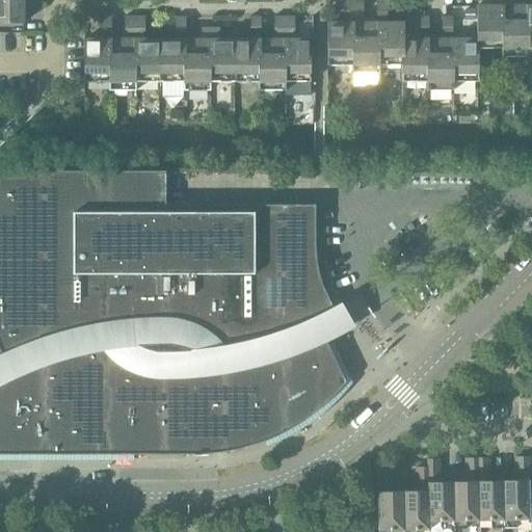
[(40,0),(0,0),(0,22),(23,23),(23,8),(40,8),(40,0)]
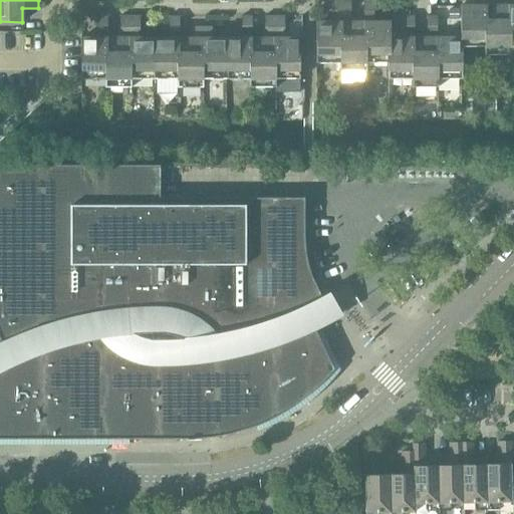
[(365,62),(388,62),(389,63),(389,37),(390,37),(390,21),(373,21),(373,0),(363,0),(363,21),(350,21),(349,0),(330,0),(330,21),(315,21),(315,63),(339,63),(339,71),(365,71),(365,62)]
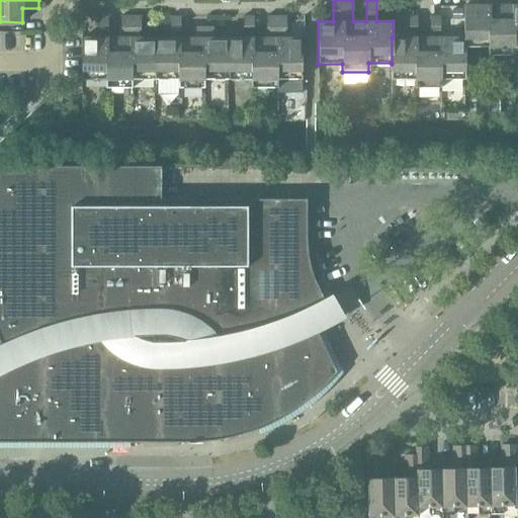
[(463,5),(464,37),(464,47),(465,47),(488,47),(488,56),(514,56),(514,47),(517,47),(517,0),(512,0),(512,5),(499,5),(498,0),(479,0),(479,5),(463,5)]
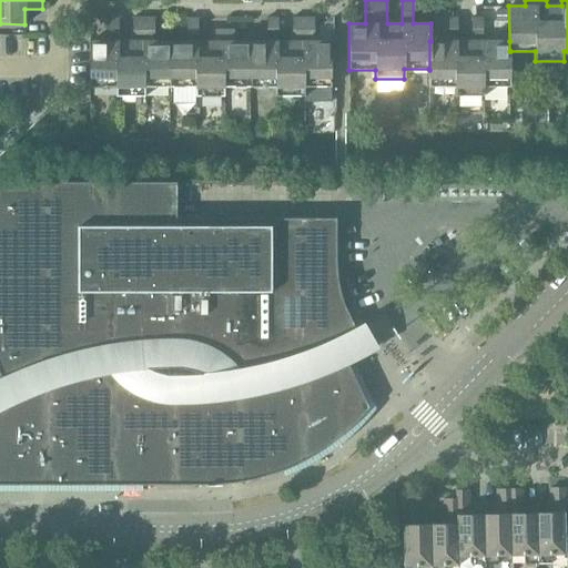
[(505,10),(495,10),(495,21),(505,21),(505,10)]
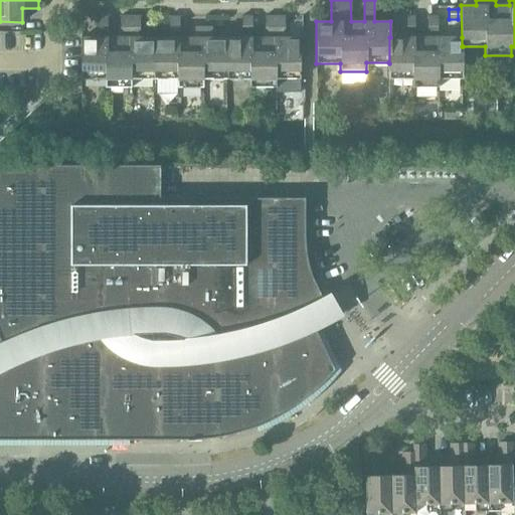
[(154,79),(154,37),(140,37),(140,15),(121,15),(121,37),(108,37),(108,15),(98,15),(98,37),(81,37),(81,79),(105,79),(105,88),(131,88),(131,79),(154,79)]
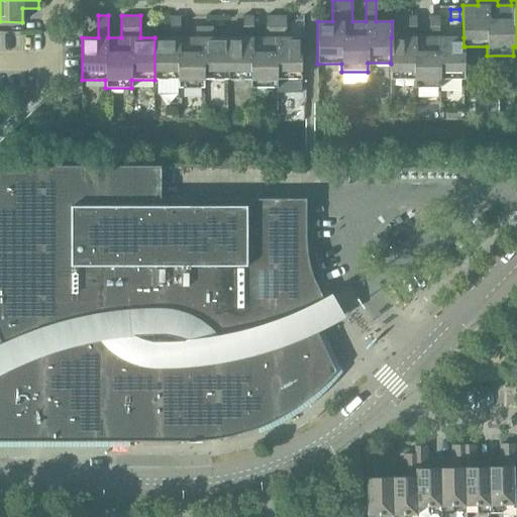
[(170,37),(154,37),(154,80),(178,80),(178,88),(204,88),(204,80),(227,80),(227,37),(213,37),(213,26),(193,26),(193,37),(180,37),(180,15),(170,15),(170,37)]
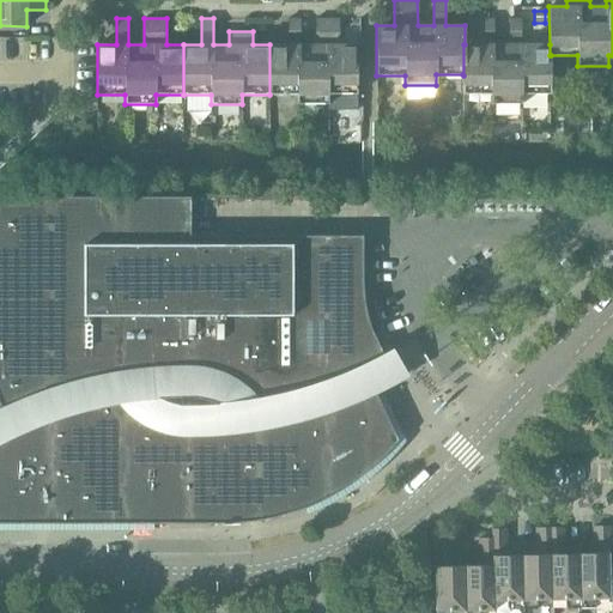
[(289,44),(269,44),(269,95),(297,95),(297,104),(328,104),(328,95),(357,95),(357,44),(339,44),(339,18),(315,18),(315,44),(299,44),(299,18),(287,18),(289,44)]
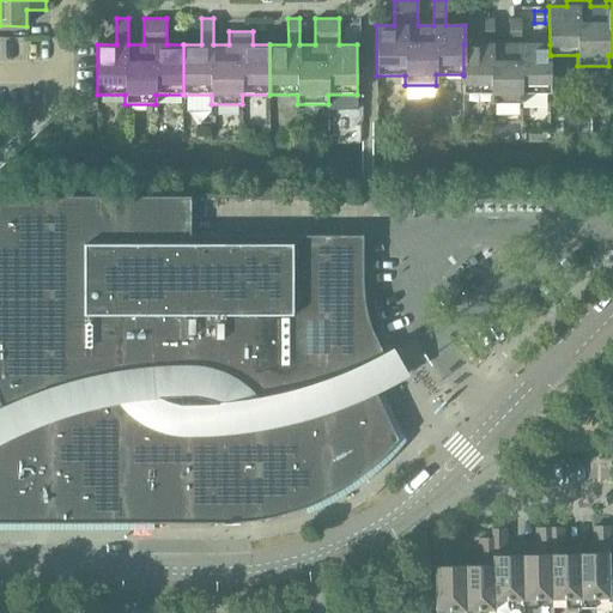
[(463,76),(462,74),(462,93),(491,93),(491,104),(522,104),(522,93),(551,93),(551,55),(550,55),(550,44),(521,44),(521,18),(509,18),(509,44),(493,44),(493,18),(481,18),(481,44),(465,44),(463,44),(463,76)]
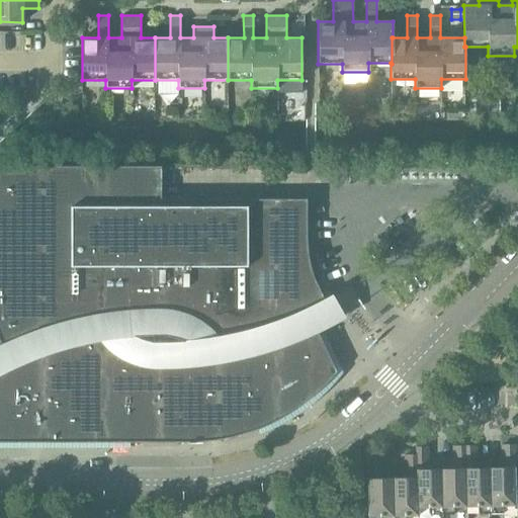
[(343,95),(343,104),(354,104),(354,95),(343,95)]
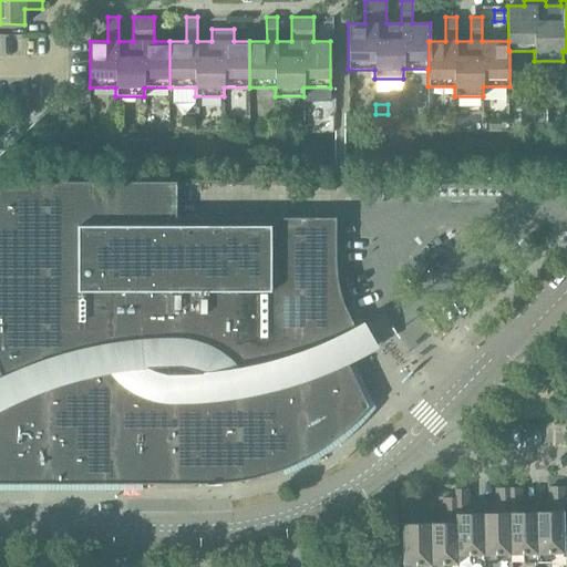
[(0,484),(203,484),(223,484),(243,481),(263,476),(281,470),(306,459),(329,444),(349,428),(368,408),(347,362),(347,361),(344,362),(339,350),(334,340),(354,330),(356,330),(344,306),(340,295),(338,282),(336,271),(336,259),(336,218),(176,218),(176,209),(176,183),(0,182),(0,375),(2,380),(3,379),(4,381),(0,385),(0,387),(0,392),(2,397),(7,399),(13,399),(14,401),(3,406),(0,408),(0,484)]
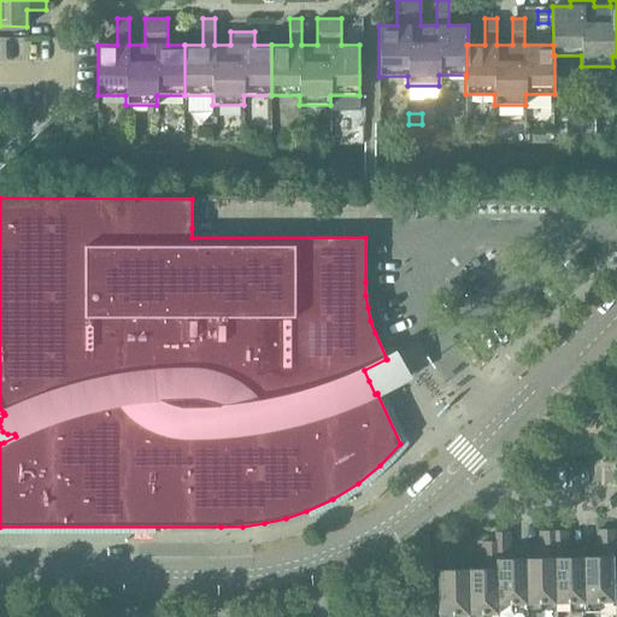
[(600,557),(583,557),(585,612),(598,612),(598,601),(613,601),(612,551),(612,529),(597,530),(598,545),(600,544),(600,557)]
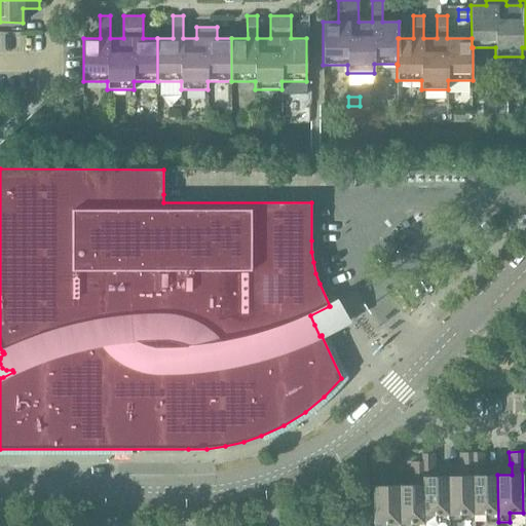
[(484,452),(472,453),(473,514),(485,514),(486,522),(498,522),(497,475),(482,476),(482,464),(484,464),(484,452)]
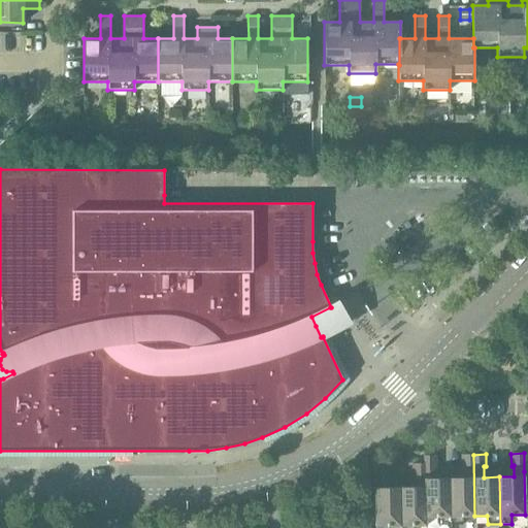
[(424,456),(424,464),(425,517),(426,517),(438,517),(438,525),(451,525),(450,477),(434,479),(434,467),(436,467),(436,455),(424,456)]
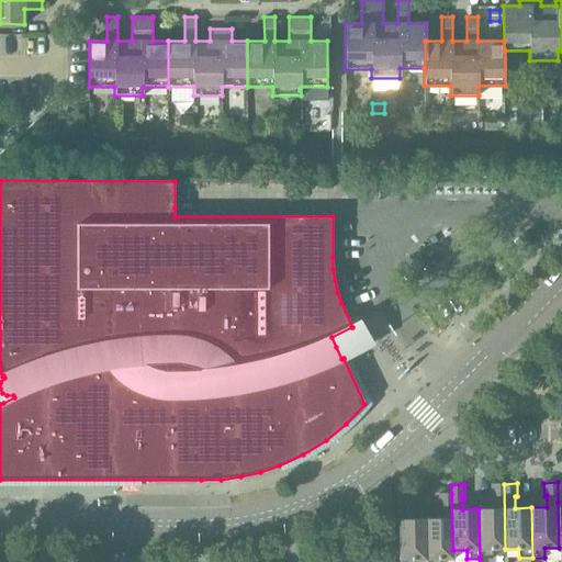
[(494,508),(479,508),(480,559),(493,559),(492,550),(505,549),(504,484),(491,484),(491,497),(494,497),(494,508)]
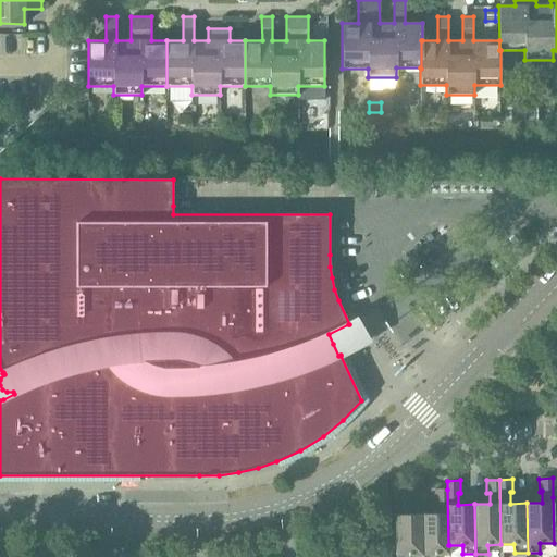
[(422,556),(422,514),(406,515),(406,503),(409,503),(408,490),(395,491),(396,555),(410,555),(409,556),(422,556)]
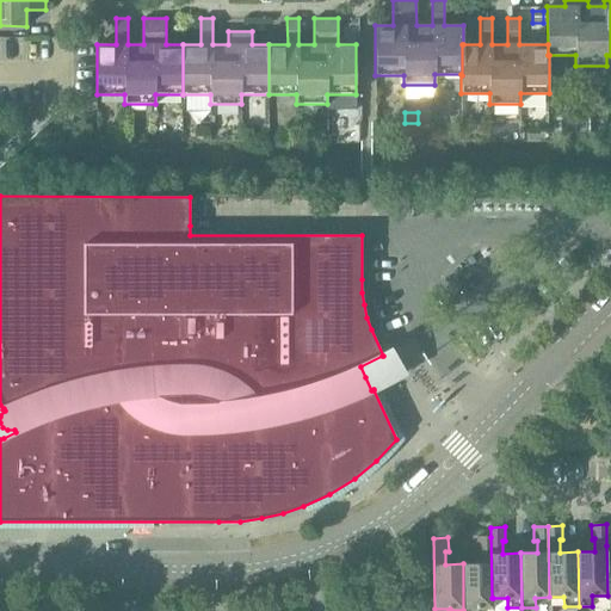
[(481,563),(463,563),(463,610),(477,610),(479,609),(493,608),(493,598),(492,598),(491,537),(476,537),(477,551),(480,551),(481,563)]
